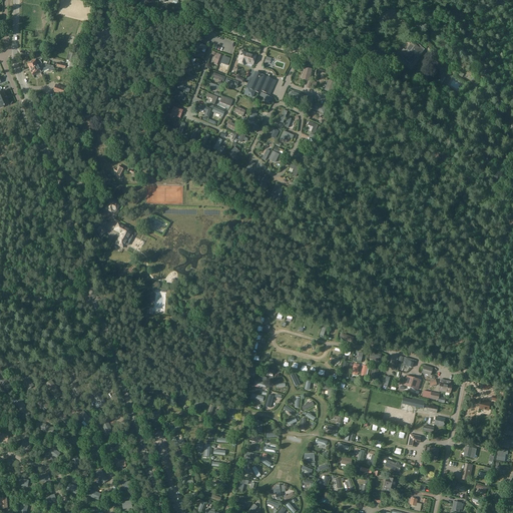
[(374,35),(363,49),(370,55),(377,60),(381,53),(374,48),(380,40),(374,35)]
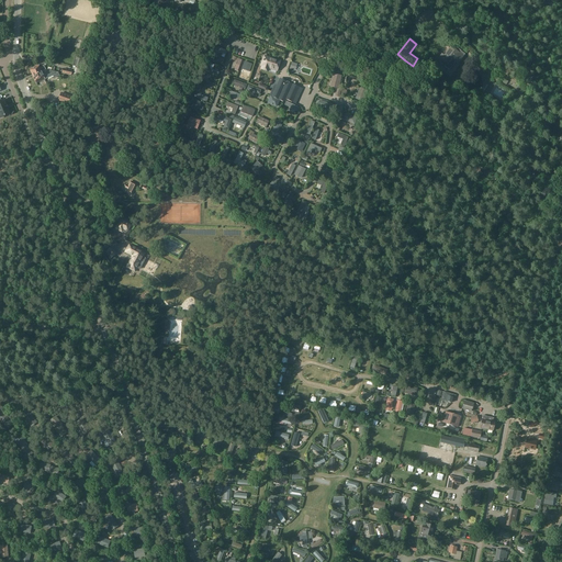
[(437,60),(438,62),(447,68),(449,70),(456,63),(457,63),(458,64),(464,55),(460,52),(460,51),(453,45),(453,46),(451,48),(451,47),(444,56),(442,55),(441,55),(438,59),(437,60)]
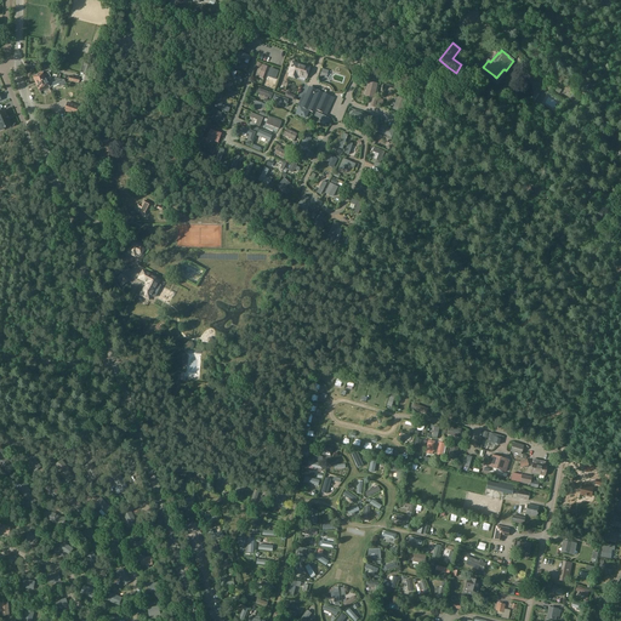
[(87,61),(83,75),(92,78),(96,64),(87,61)]
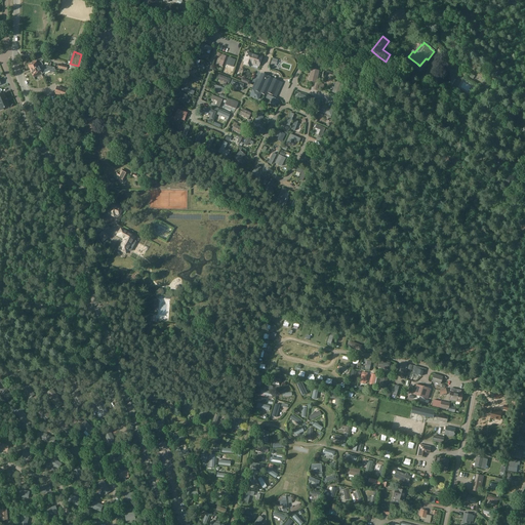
[(244,62),(245,62),(244,65),(250,67),(251,64),(258,67),(261,57),(246,53),(244,62)]
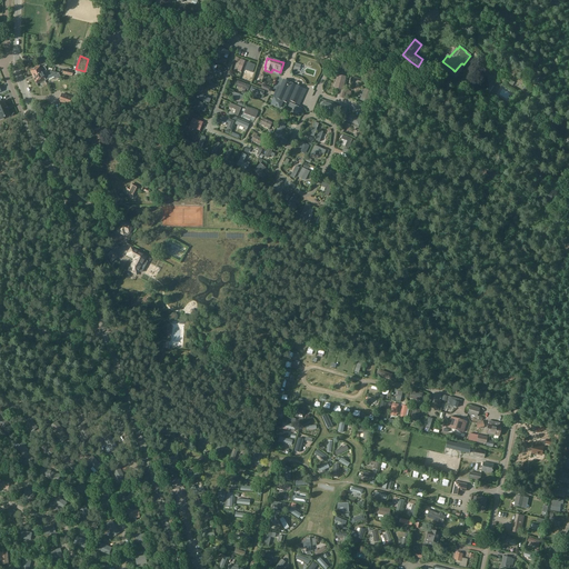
[(256,66),(248,63),(245,70),(252,73),(256,66)]
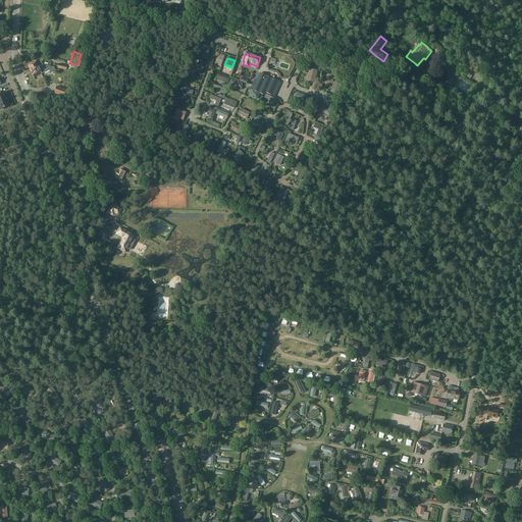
[(41,62),(37,64),(36,61),(28,65),(30,71),(38,67),(43,65),(41,62)]
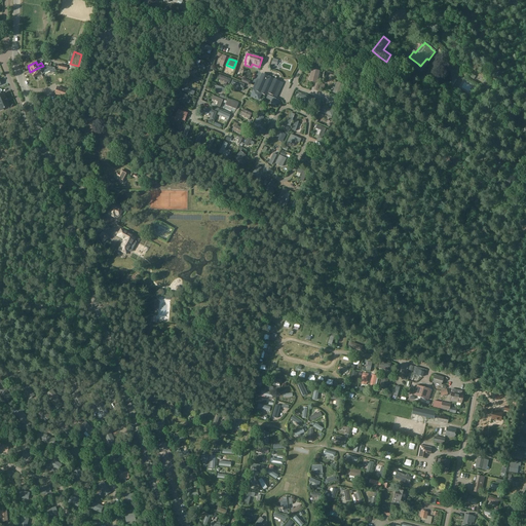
[(68,67),(67,71),(71,72),(71,71),(76,72),(78,66),(70,64),(69,67),(68,67)]
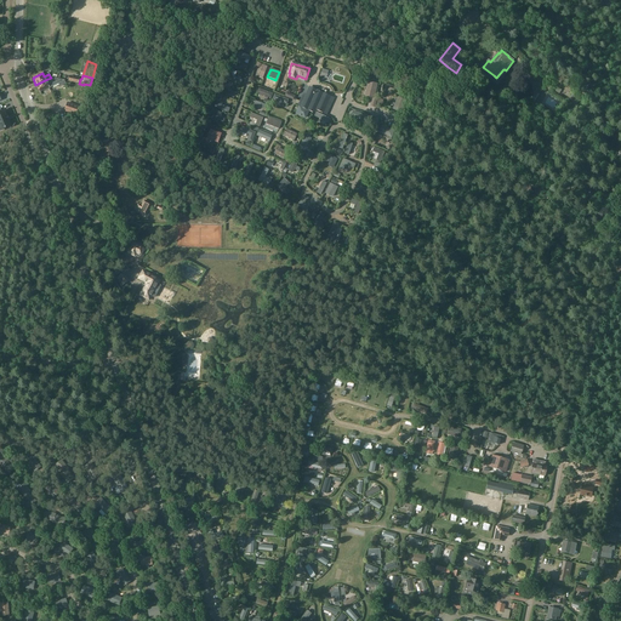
[(35,85),(39,92),(45,90),(45,91),(49,89),(58,84),(56,79),(51,78),(45,80),(35,85)]
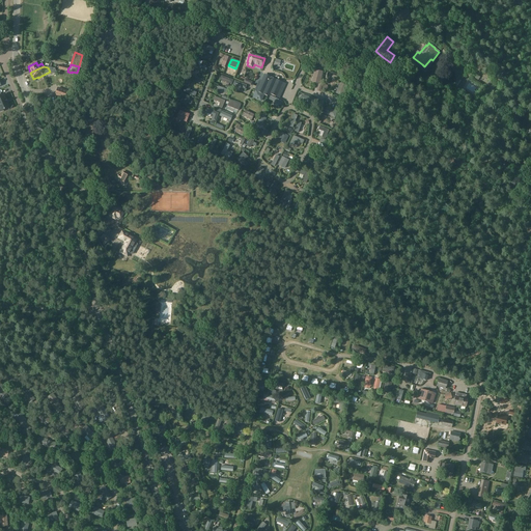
[(314,70),(313,75),(317,76),(315,83),(319,84),(323,72),(314,70)]
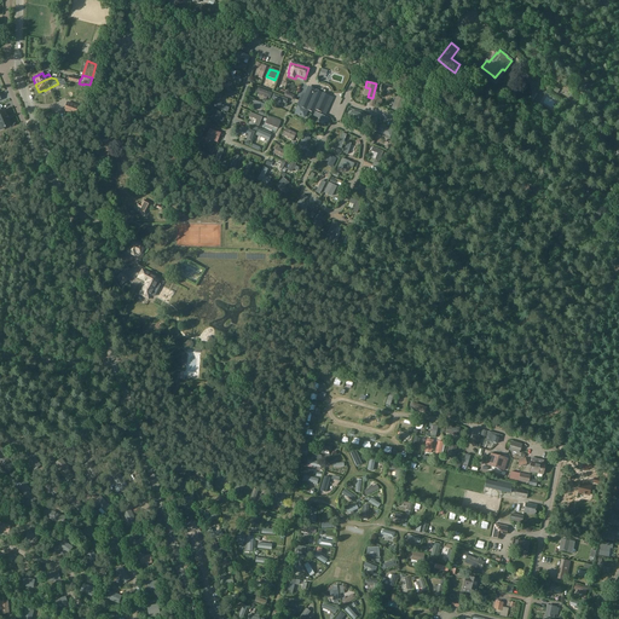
[(258,88),(256,92),(256,93),(264,97),(262,98),(266,99),(267,98),(270,99),(272,94),(258,88)]
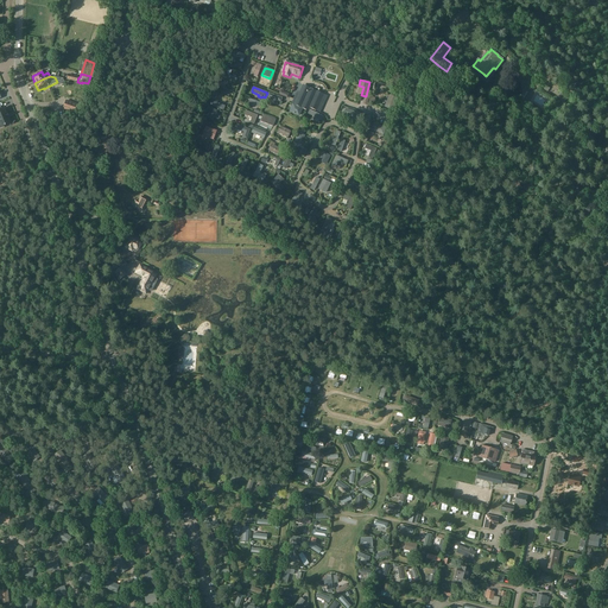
[(299,94),(295,105),(302,108),(308,112),(309,108),(316,111),(321,100),(314,97),(316,93),(303,87),(299,94)]
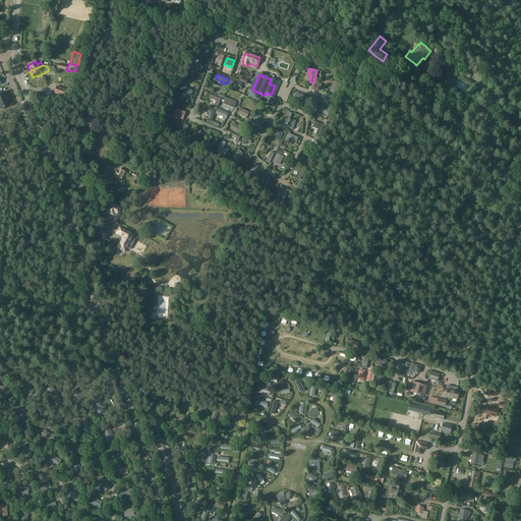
[(449,77),(444,85),(448,89),(453,79),(449,77)]
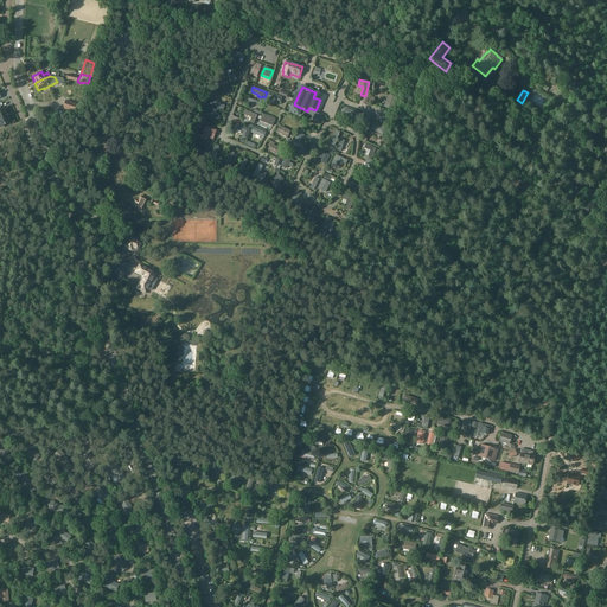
[(557,96),(560,97),(555,103),(560,107),(567,98),(560,94),(557,96)]
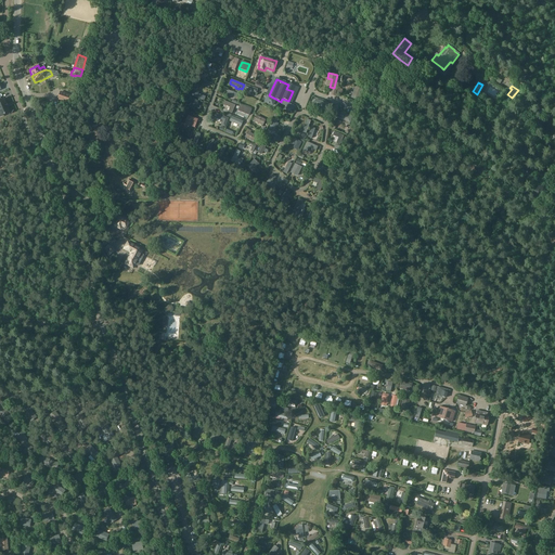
[(363,90),(356,87),(351,98),(359,101),(363,90)]
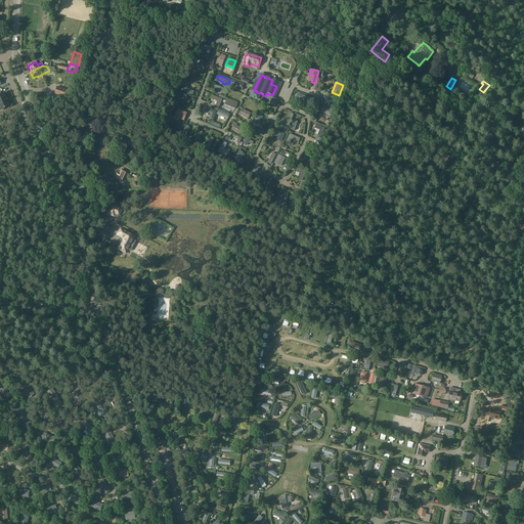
[(187,89),(187,87),(185,86),(184,88),(182,87),(181,90),(192,95),(193,91),(187,89)]
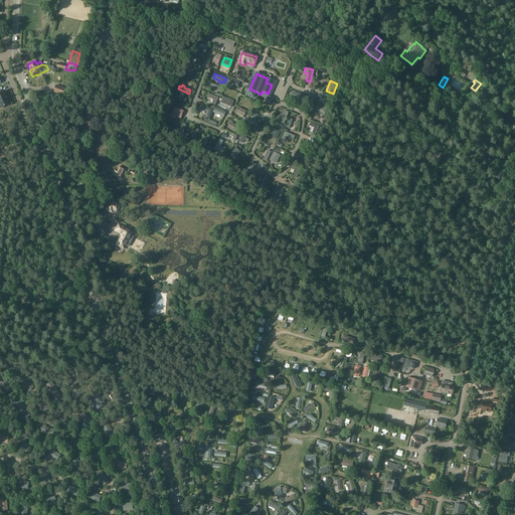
[(65,89),(56,86),(53,93),(62,96),(65,89)]
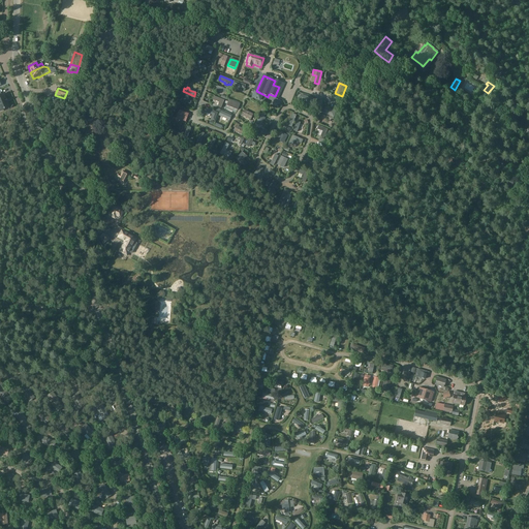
[(255,91),(252,97),(259,100),(262,94),(256,91),(255,91)]
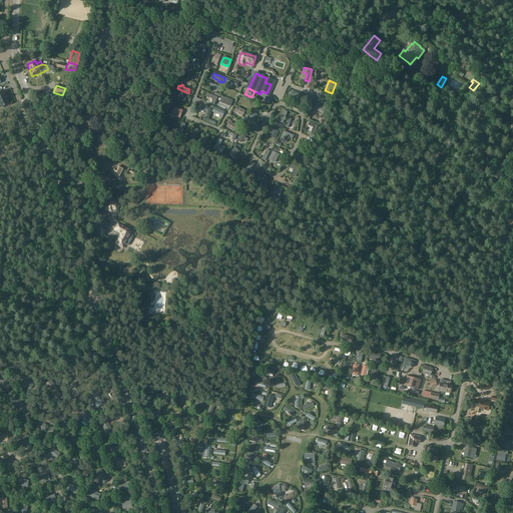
[(0,107),(9,104),(7,99),(6,96),(5,96),(3,91),(1,92),(0,92),(0,107)]
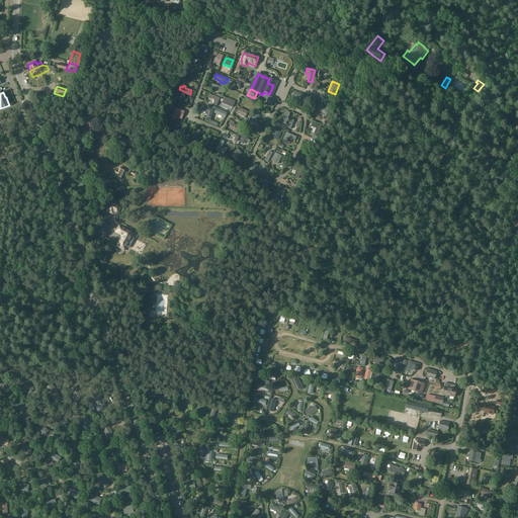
[(178,92),(175,99),(181,102),(182,100),(184,96),(184,95),(178,92)]
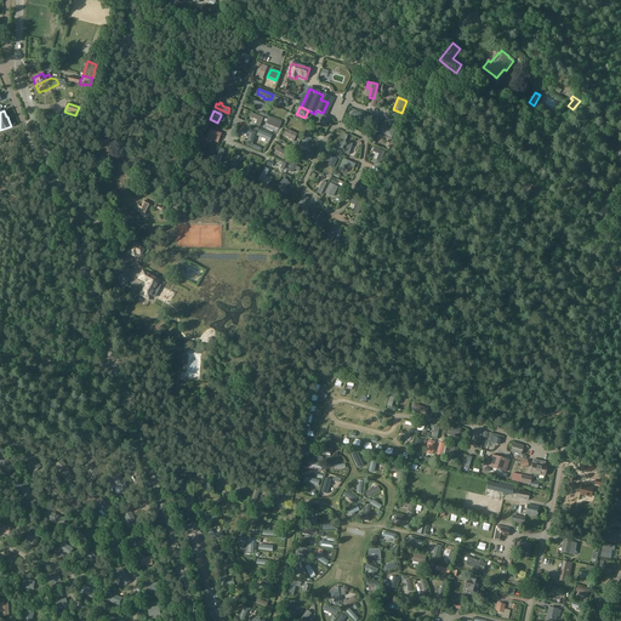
[(355,113),(354,118),(362,120),(360,123),(365,124),(365,121),(368,117),(355,113)]
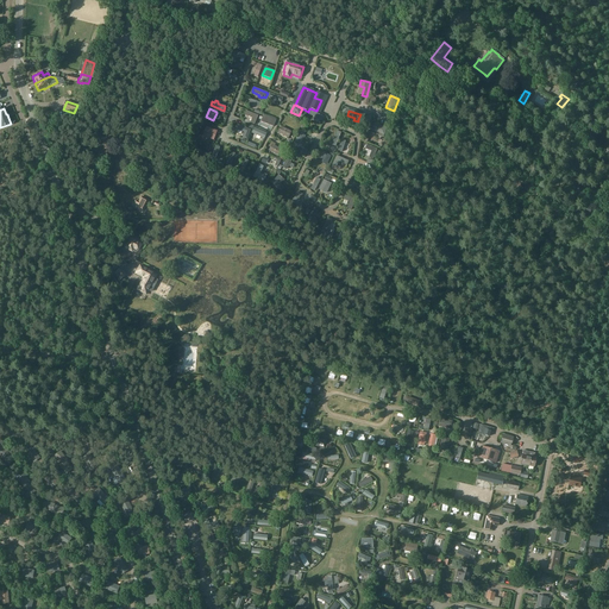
[(258,117),(246,112),(245,115),(252,119),(250,124),(255,125),(258,117)]
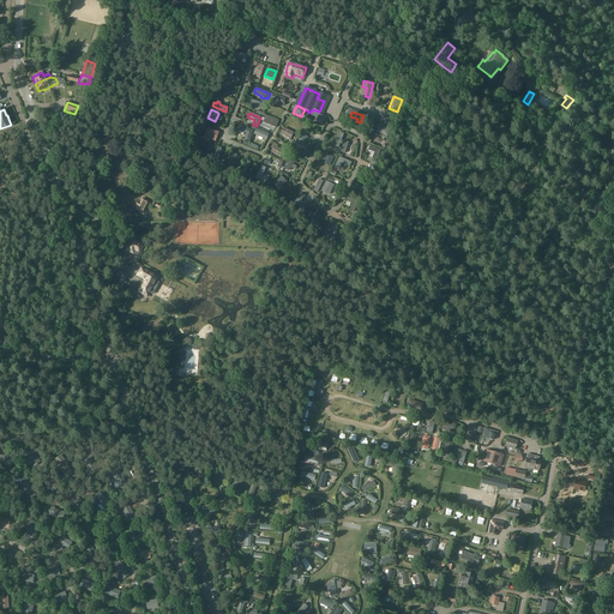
[(278,121),(266,116),(263,124),(276,128),(278,121)]
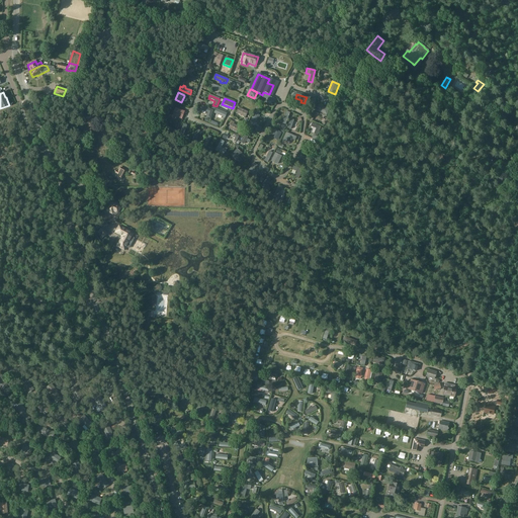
[(319,104),(317,111),(323,113),(323,115),(325,116),(329,108),(319,104)]
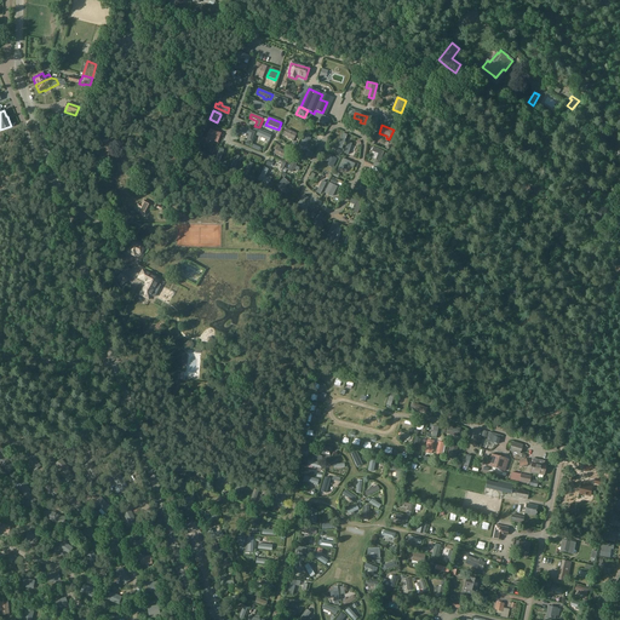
[(220,133),(210,128),(206,138),(217,143),(220,133)]
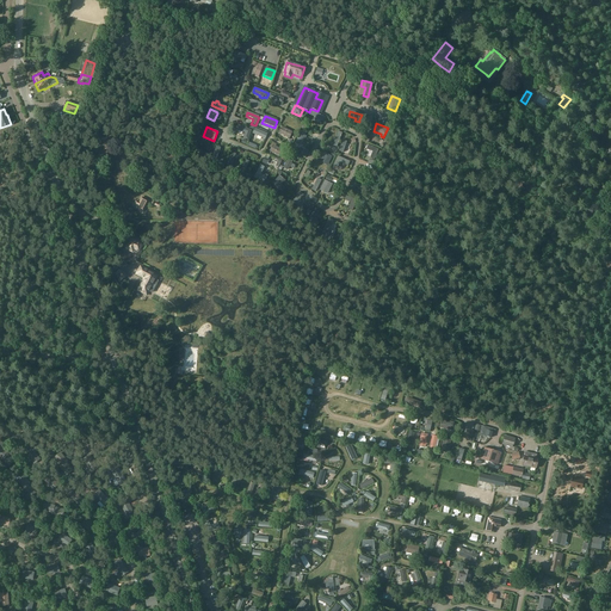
[(251,130),(240,127),(239,130),(245,133),(244,139),(247,140),(251,130)]
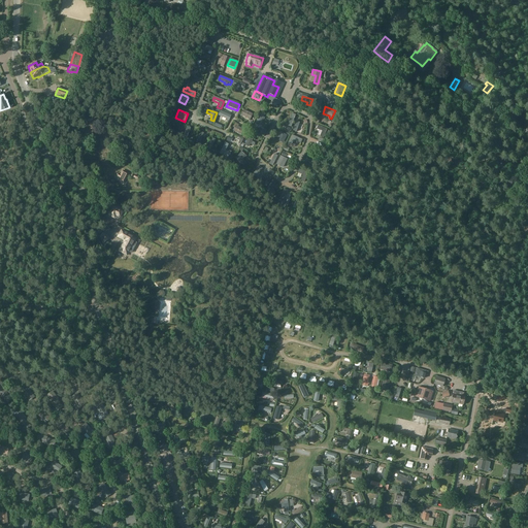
[(252,114),(243,110),(240,116),(250,120),(252,114)]
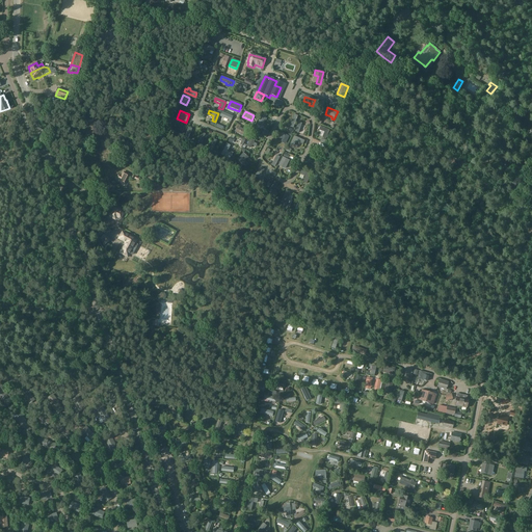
[(222,112),(220,116),(231,122),(233,116),(222,112)]
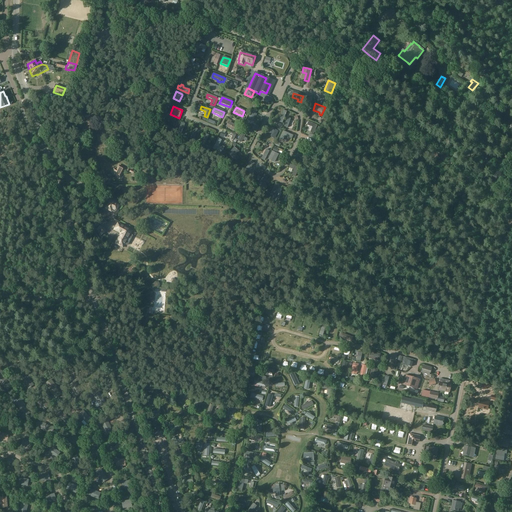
[(253,127),(257,119),(250,116),(247,124),(253,127)]
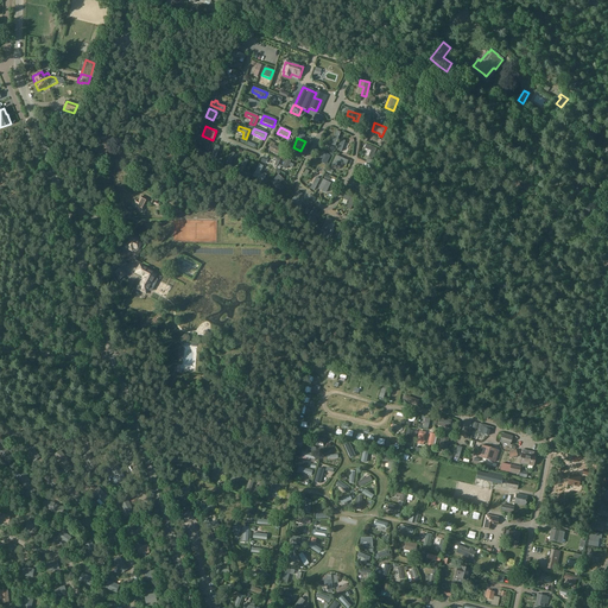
[(272,144),(268,150),(278,154),(282,149),(272,144)]
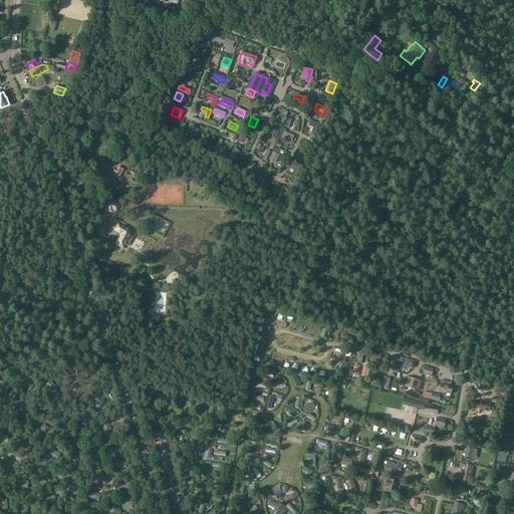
[(318,124),(310,122),(308,125),(313,127),(312,134),(315,135),(318,124)]
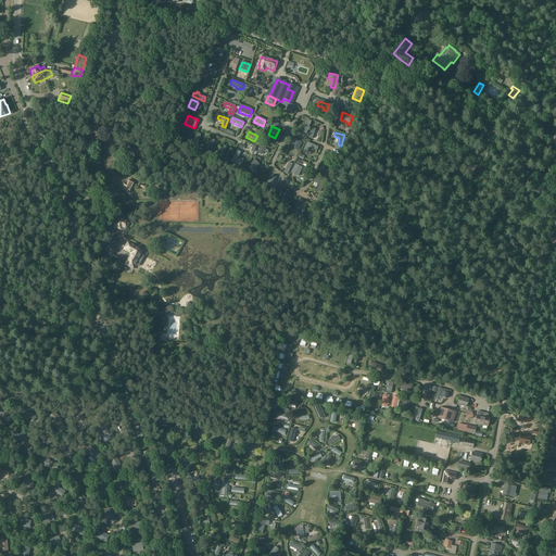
[(293,141),(291,144),(292,144),(291,148),(298,151),(302,142),(295,139),(294,142),(293,141)]
